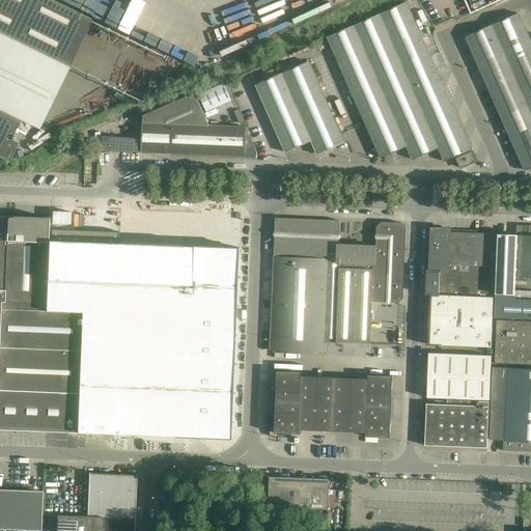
[(51,0),(0,0),(0,33),(59,62),(82,16),(51,0)]
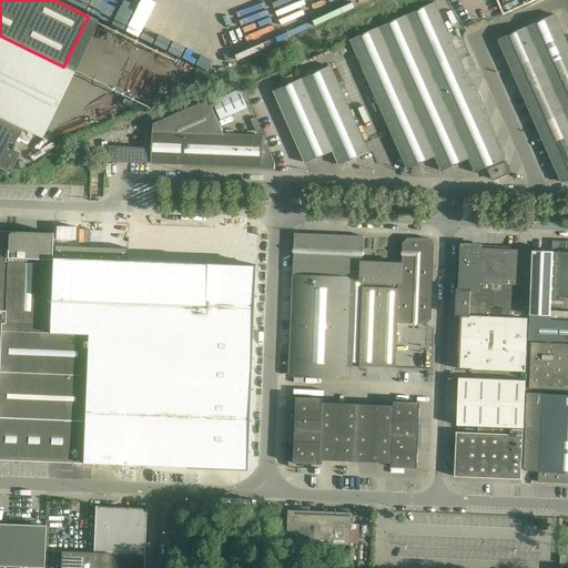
[(475,173),(504,160),(438,9),(435,3),(421,9),(378,29),(435,158),(440,171),(468,159),(475,173)]
